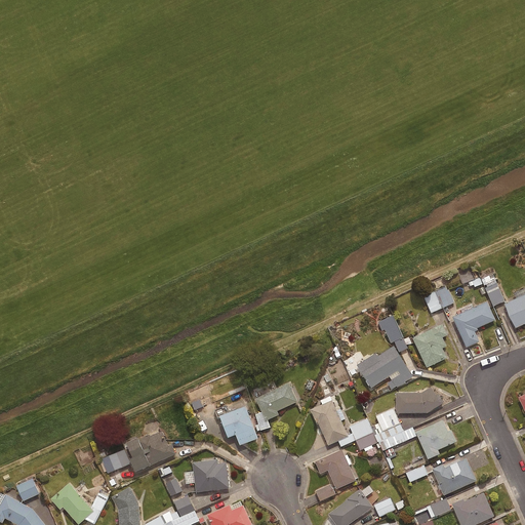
[(475,288),(484,284),(494,307),(506,301),(493,274),(482,279),(481,278),(469,283),(471,287),(474,285),(475,288)]
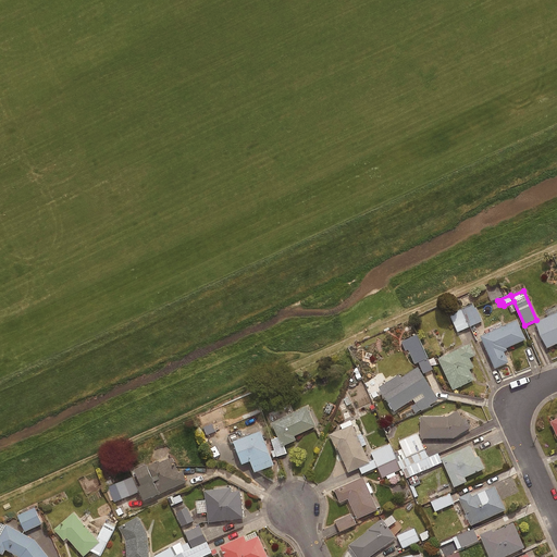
[(459,333),(483,321),(474,304),(450,316),(459,333)]
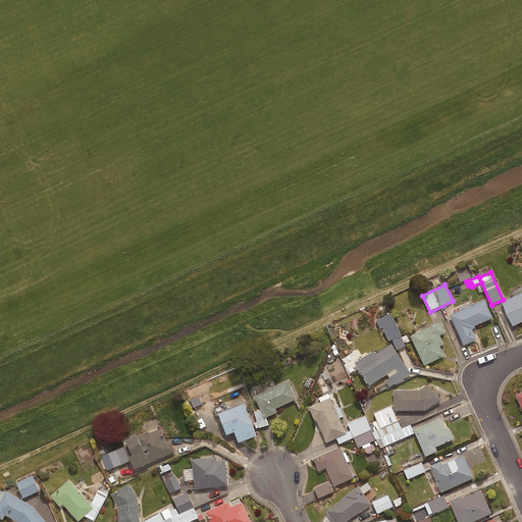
[(521,292),(502,302),(513,326),(521,321),(521,292)]
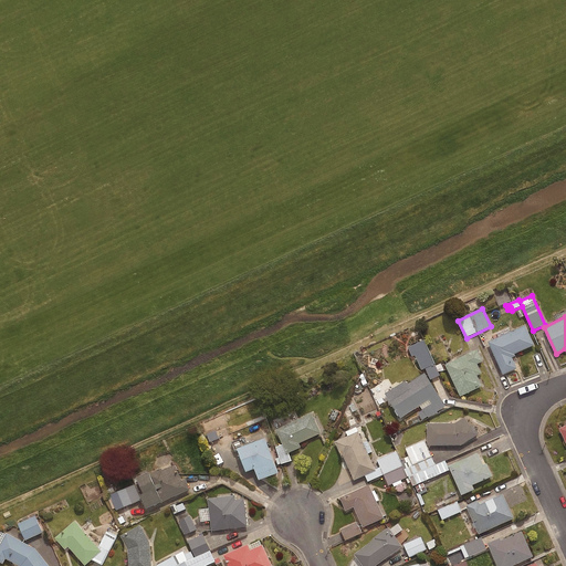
[(525,325),(488,342),(503,375),(516,368),(512,357),(515,356),(514,354),(534,345),(525,325)]
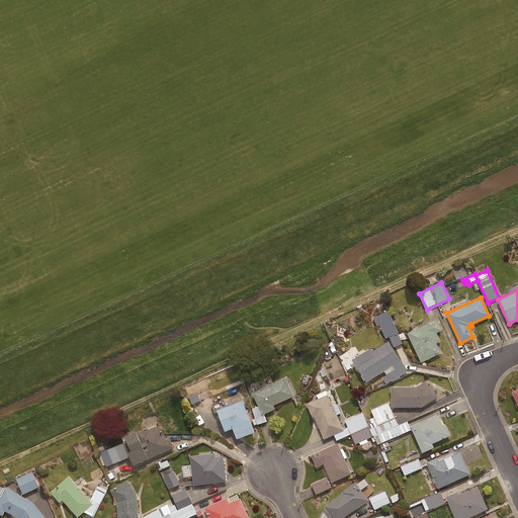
[(404,333),(400,335),(389,312),(374,318),(378,326),(380,325),(386,338),(391,337),(396,347),(404,344),(403,341),(407,339),(404,333)]
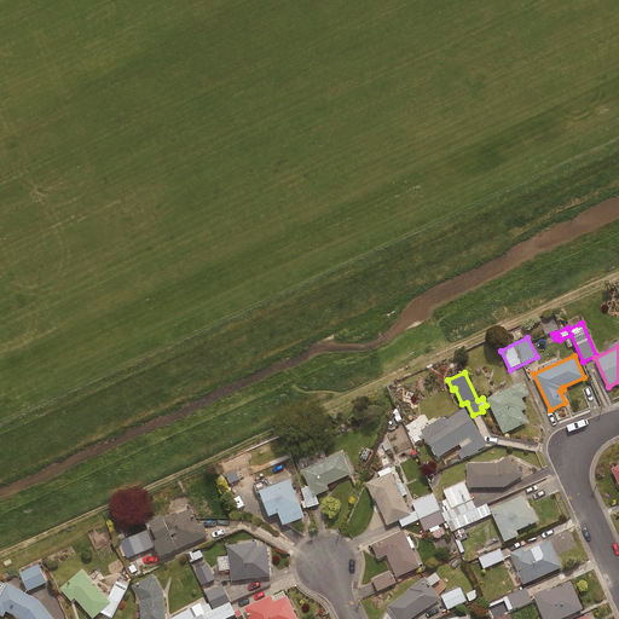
[(521,382),(486,399),(503,433),(526,422),(521,411),(526,408),(521,398),(527,395),(521,382)]
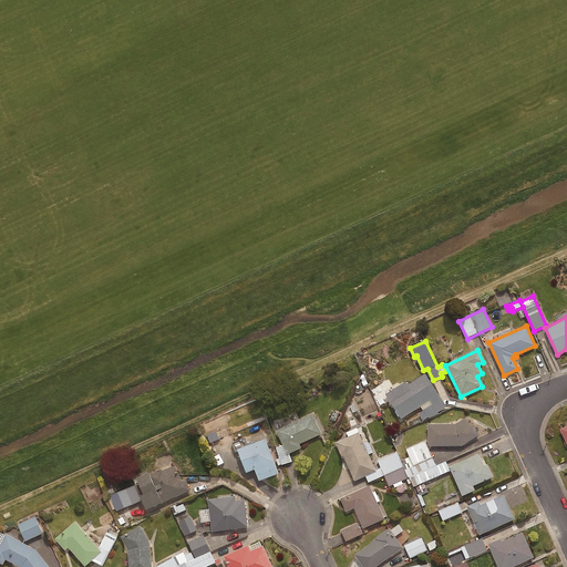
[(439,395),(425,373),(387,398),(401,420),(439,395)]
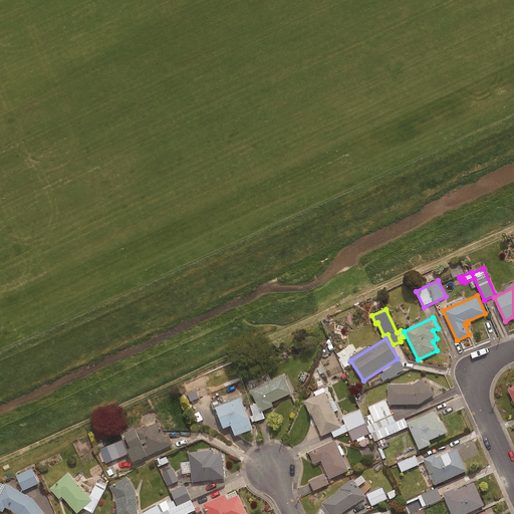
[(282,375),(250,391),(260,412),(272,406),(271,403),(291,394),(282,375)]
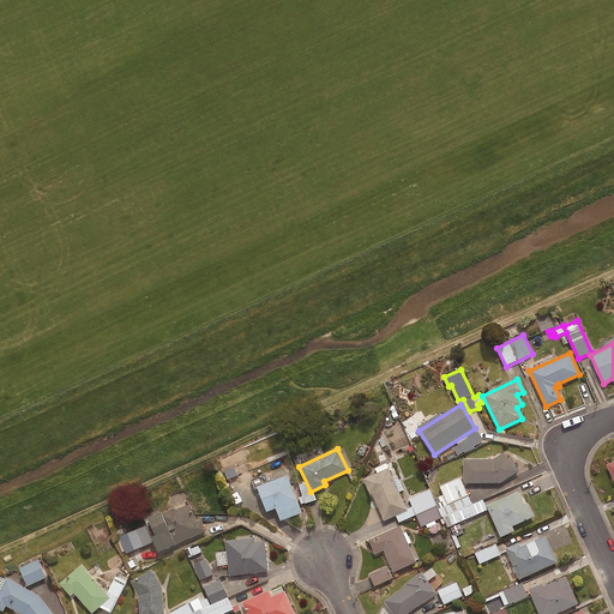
[(493,459),(463,459),(463,483),(500,483),(519,471),(512,461),(510,462),(504,452),(493,459)]
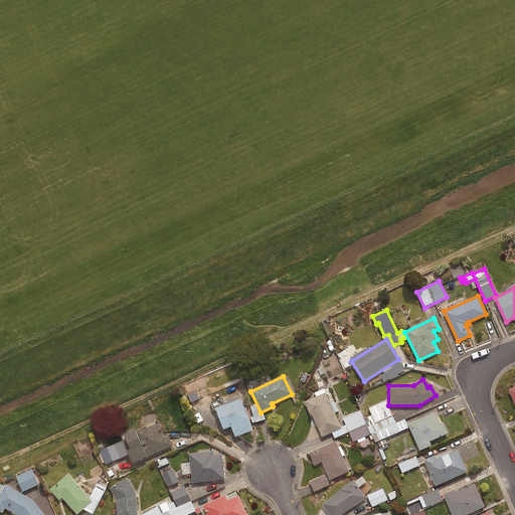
[(326,392),(305,402),(311,416),(312,415),(322,438),(342,428),(326,392)]
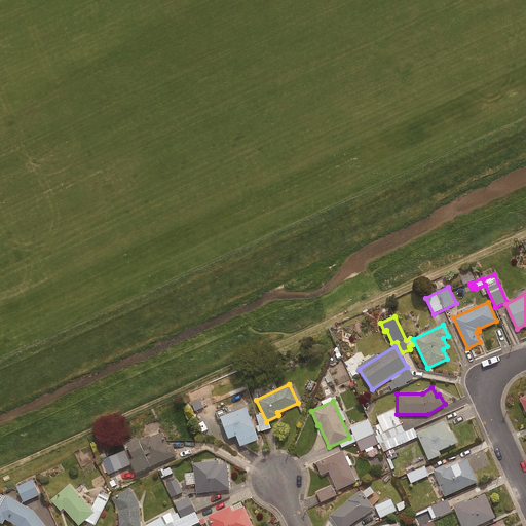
[(258,440),(246,407),(219,416),(228,439),(235,436),(239,446),(258,440)]
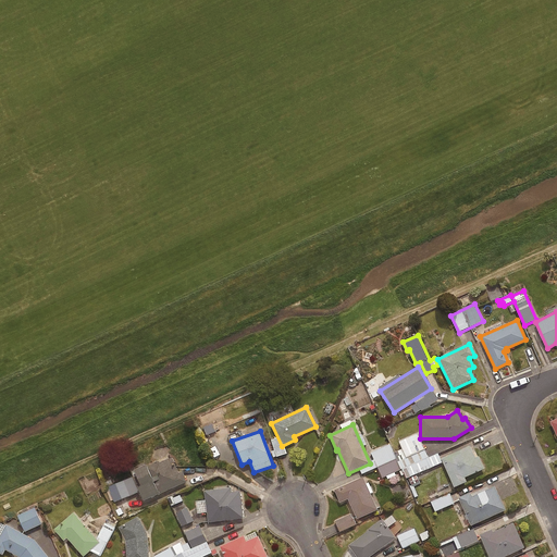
[(418,453),(412,436),(400,441),(406,457),(418,453)]
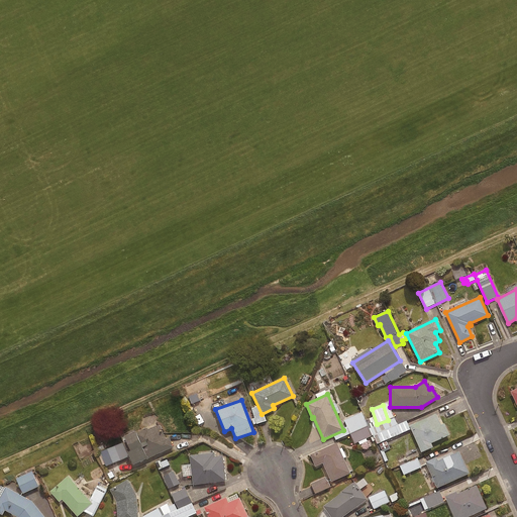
[(436,414),(409,426),(421,452),(433,447),(431,443),(449,435),(444,424),(441,425),(436,414)]
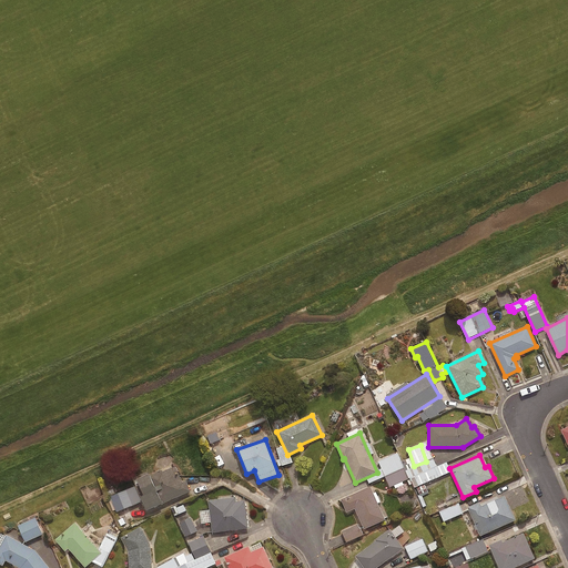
[(182,483),(174,467),(162,473),(161,472),(150,476),(149,474),(137,479),(150,509),(191,492),(186,482),(182,483)]
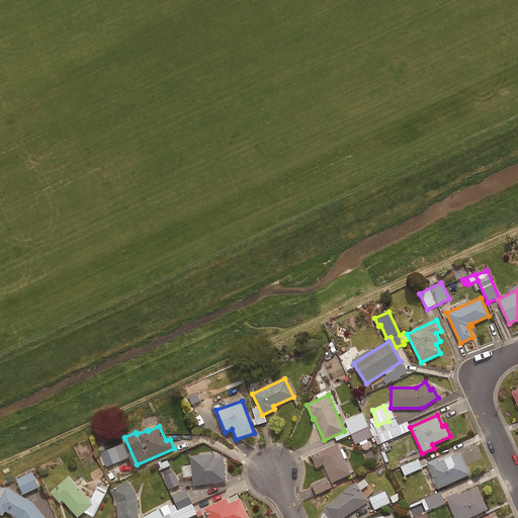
[(130,457),(123,444),(101,453),(107,467),(130,457)]
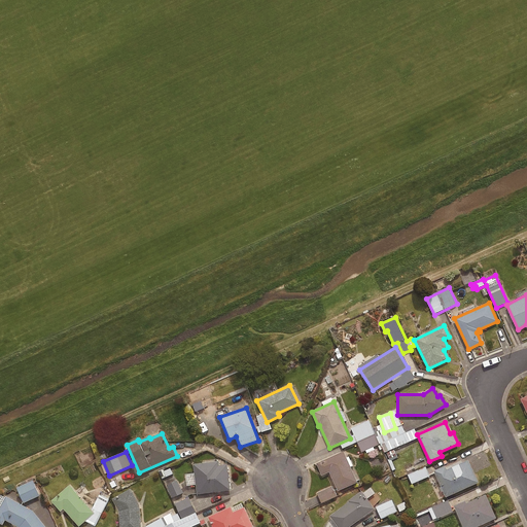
[(343,452),(316,463),(321,476),(328,472),(338,491),(357,483),(343,452)]
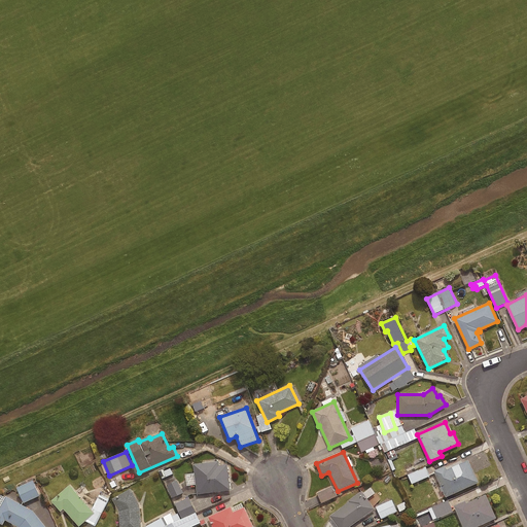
[(445,465),(433,471),(446,497),(479,483),(468,460),(447,469),(445,465)]
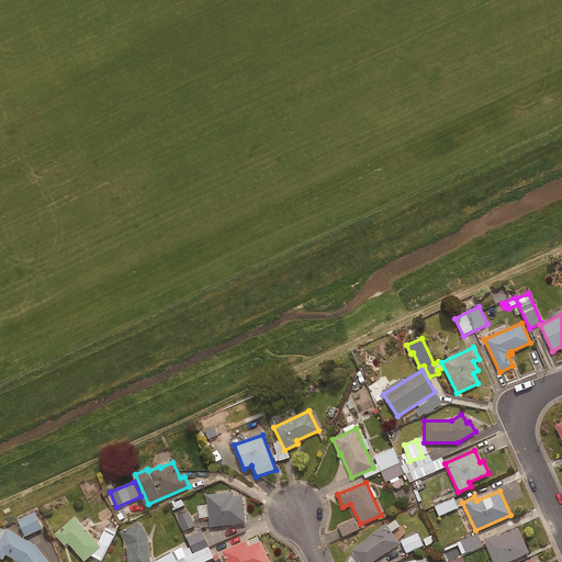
[(233,492),(205,495),(210,527),(245,523),(242,495),(233,496),(233,492)]
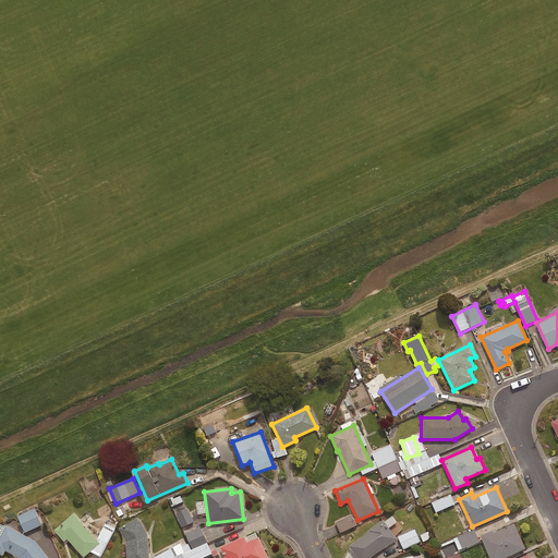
[(181,495),(171,499),(173,507),(184,502),(181,495)]
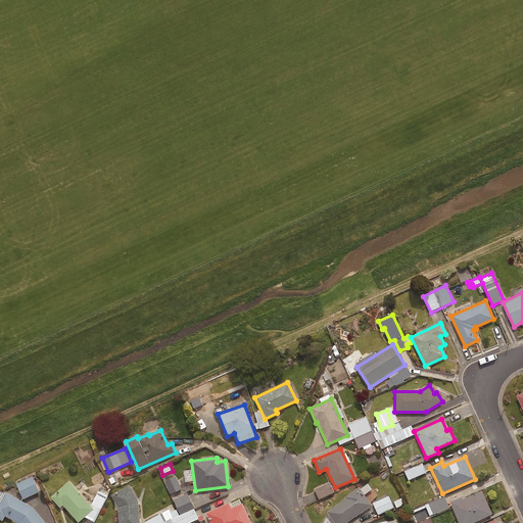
[(427,473),(424,464),(406,471),(410,480),(427,473)]
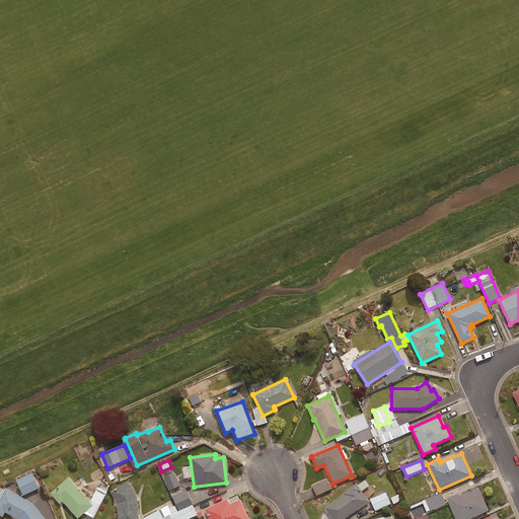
[(180,486),(173,469),(162,474),(170,491),(180,486)]
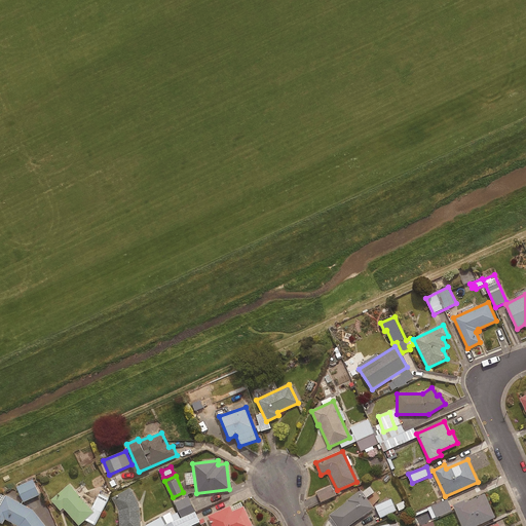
[(40,495),(34,481),(19,487),(25,502),(40,495)]
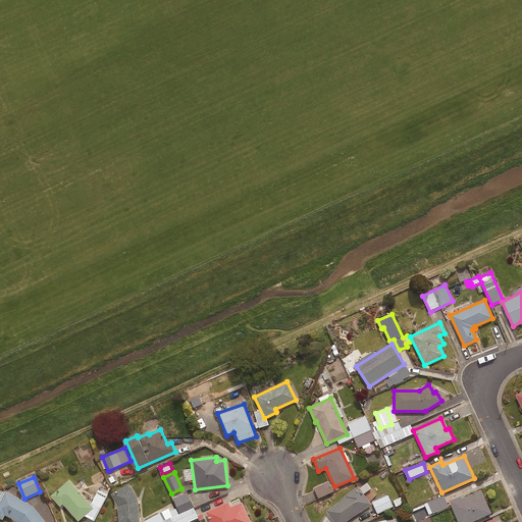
[(68,480),(50,497),(59,507),(62,504),(77,521),(94,509),(68,480)]
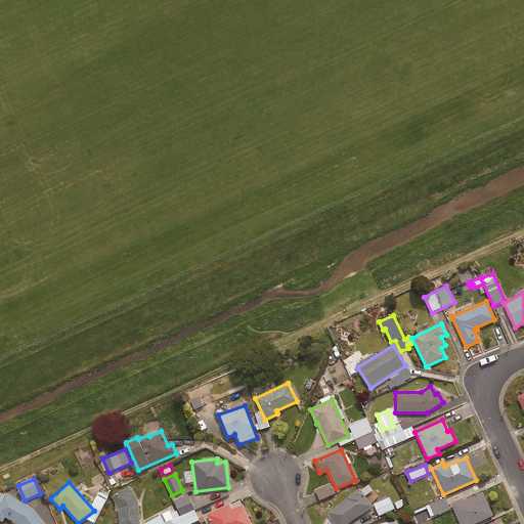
[(130,486),(112,496),(118,508),(119,523),(139,523),(138,503),(130,486)]
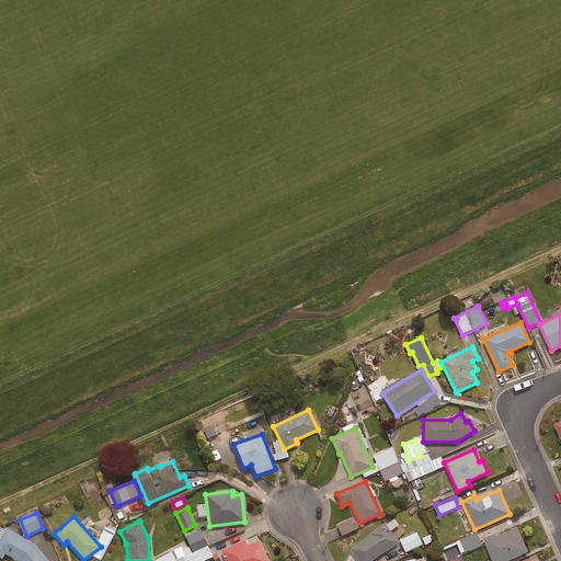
[(385,523),(370,533),(371,535),(351,549),(358,560),(371,560),(399,542),(385,523)]
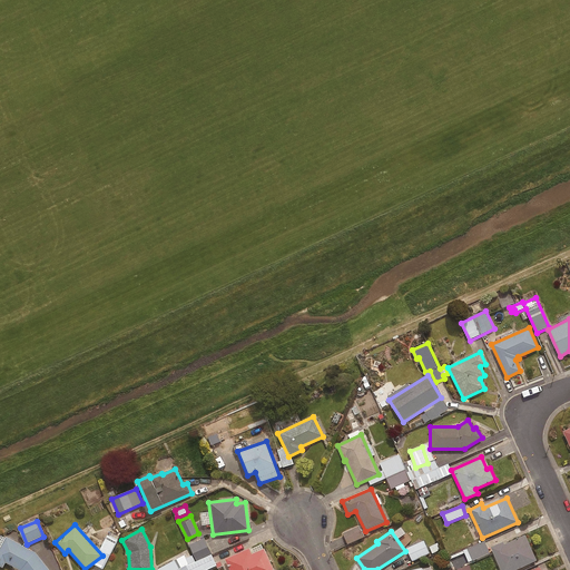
[(7,534),(0,546),(0,564),(3,567),(7,561),(21,569),(22,569),(51,569),(37,551),(7,534)]
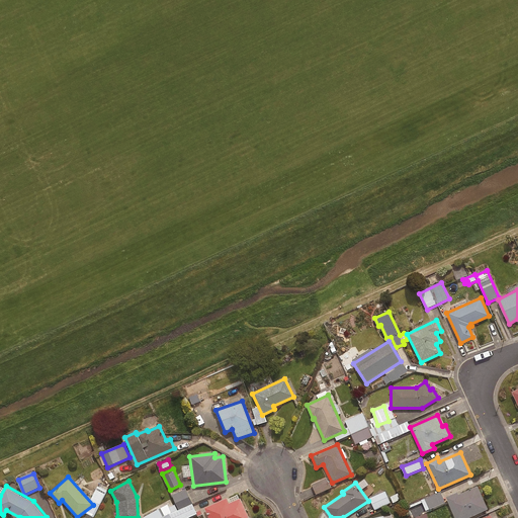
[(457,493),(446,498),(455,517),(467,517),(488,509),(478,487),(458,495),(457,493)]
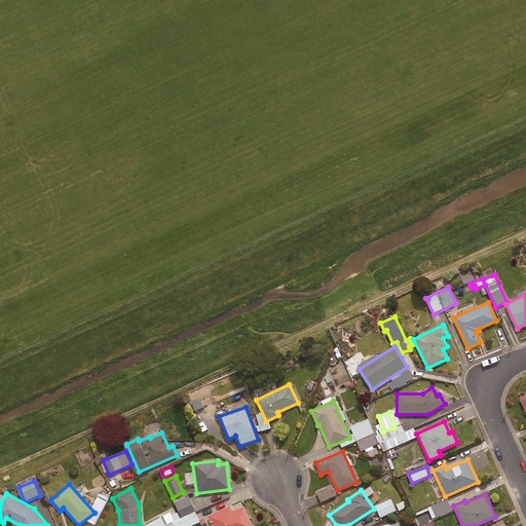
[(398,511),(391,499),(376,506),(381,518),(398,511)]
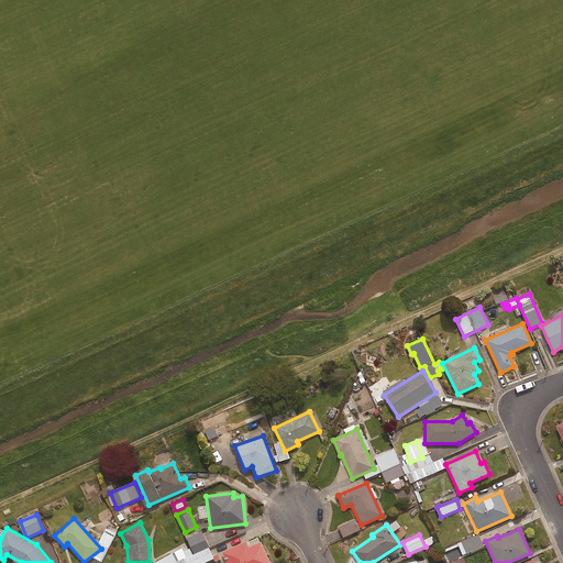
[(433,536),(424,540),(428,548),(437,543),(433,536)]
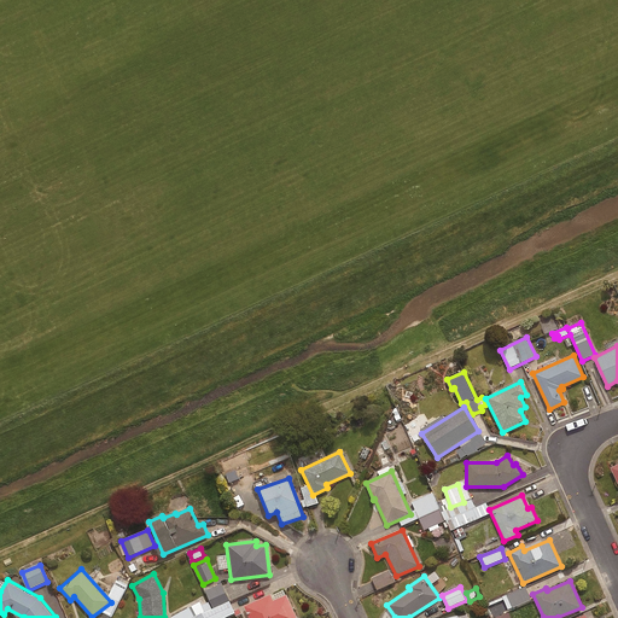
[(531,600),(526,588),(503,598),(509,610),(531,600)]
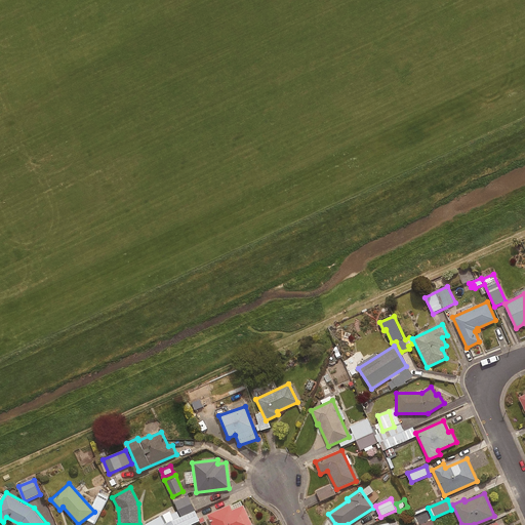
[(230,506),(206,515),(210,524),(251,524),(243,506),(232,511),(230,506)]
